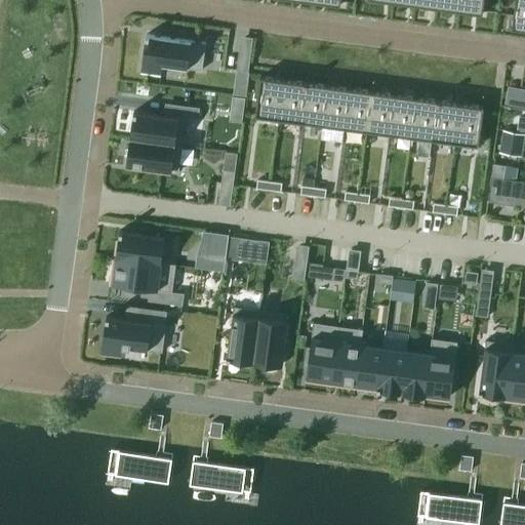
[(459,10),(460,0),(438,0),(437,8),(459,10)]
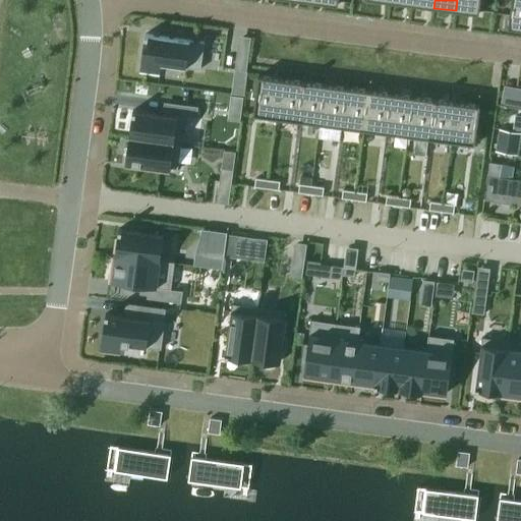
[(457,0),(456,10),(479,14),(480,0),(457,0)]
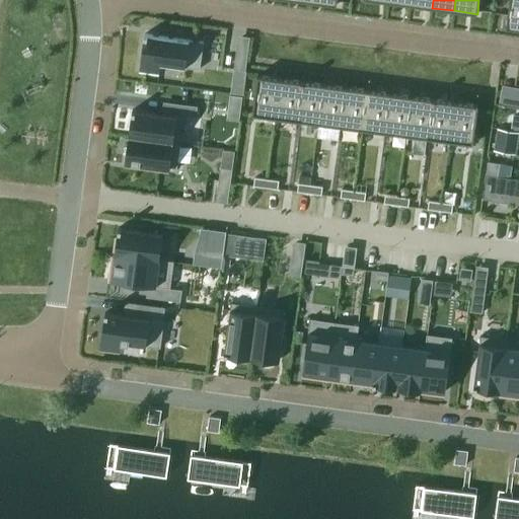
[(518,0),(509,0),(506,27),(518,29),(518,0)]
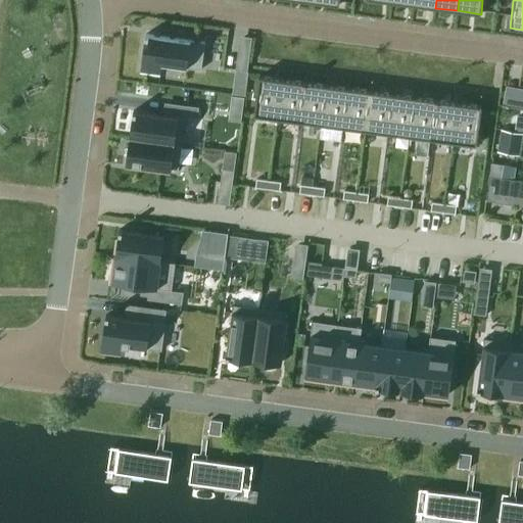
[(205,42),(146,34),(141,69),(160,72),(161,63),(202,68),(205,42)]
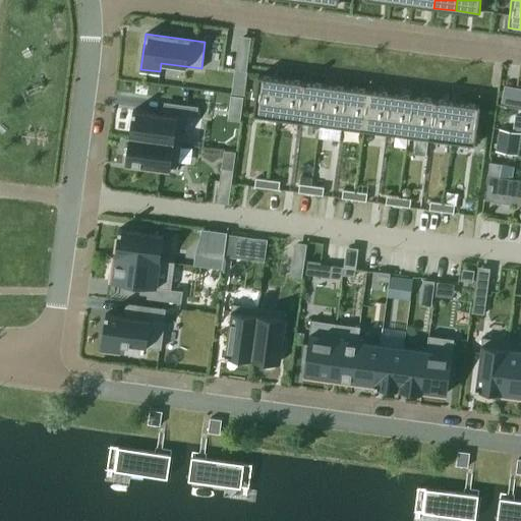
[(237,56),(235,68),(246,70),(248,58),(237,56)]
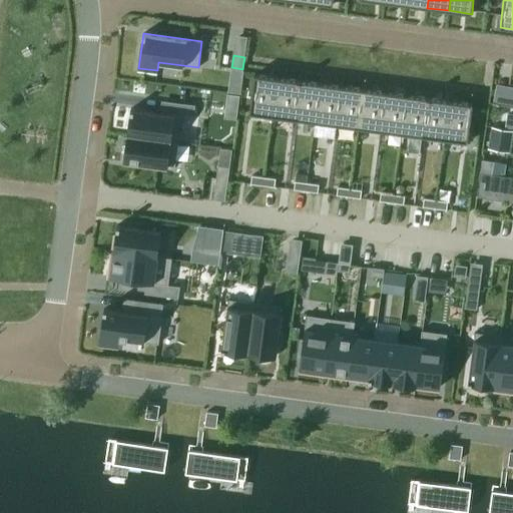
[(254,74),(249,112),(272,115),(277,77),(254,74)]
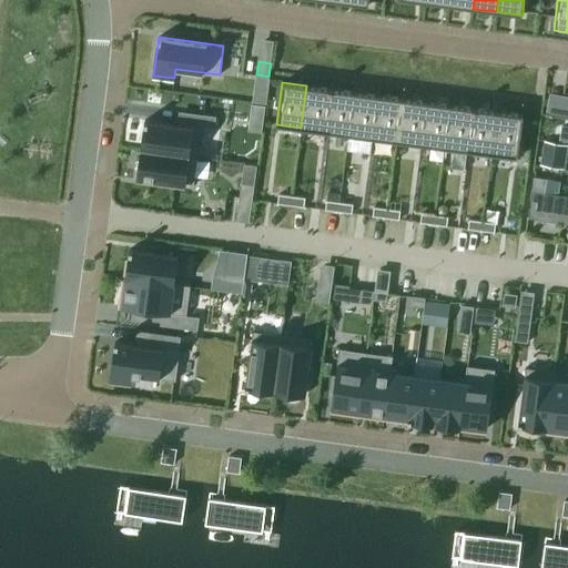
[(306,85),(301,128),(324,131),(331,89),(306,85)]
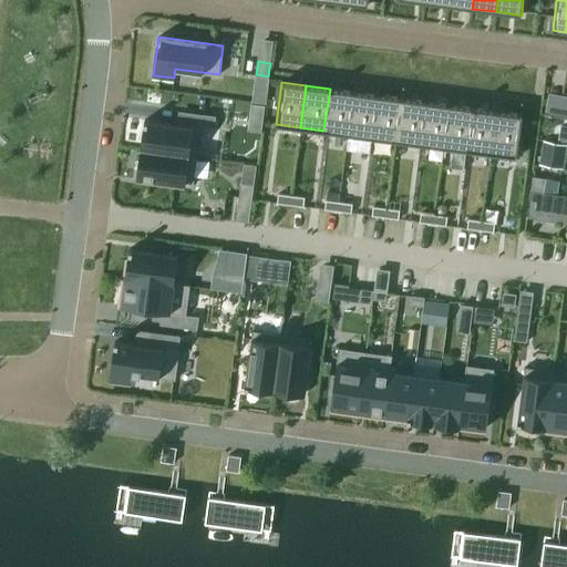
[(330,89),(323,131),(348,134),(353,91),(330,89)]
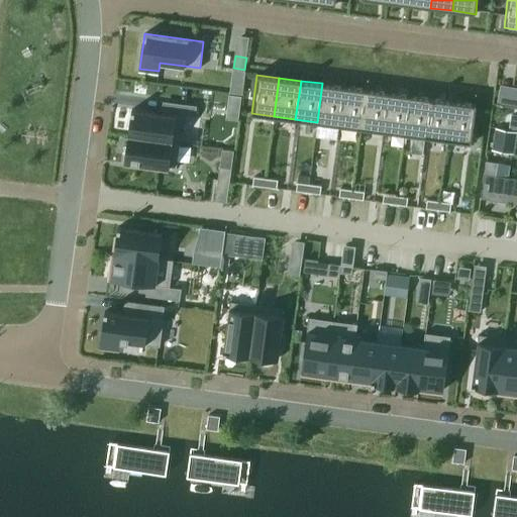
[(322,83),(317,122),(339,125),(344,86),(322,83)]
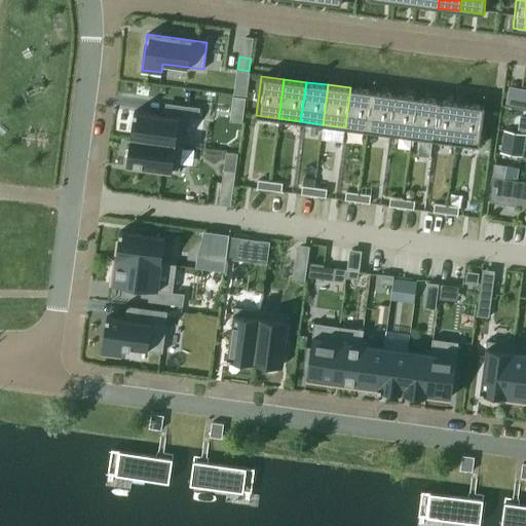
[(350,87),(345,127),(368,130),(373,90),(350,87)]
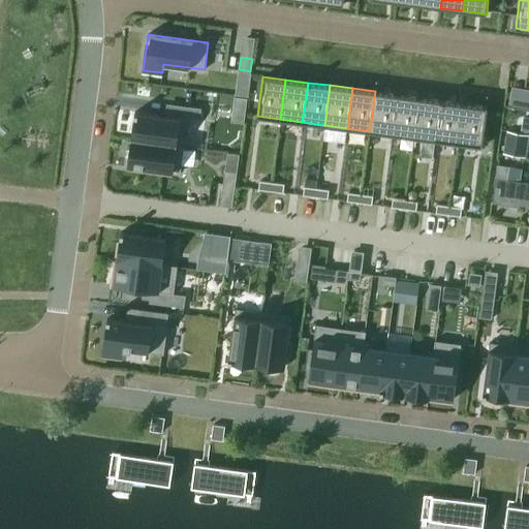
[(375,91),(370,131),(393,134),(398,94),(375,91)]
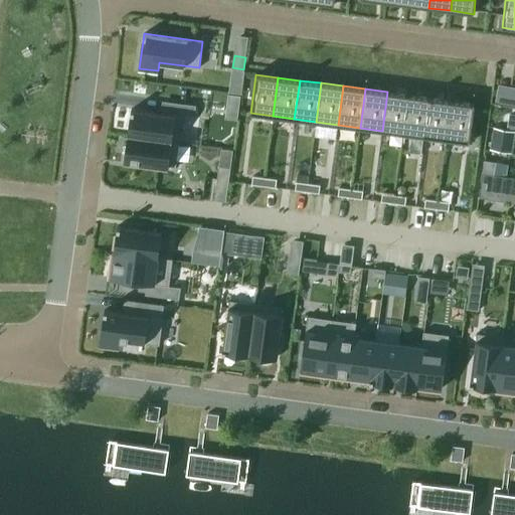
[(387,92),(382,131),(403,134),(409,95),(387,92)]
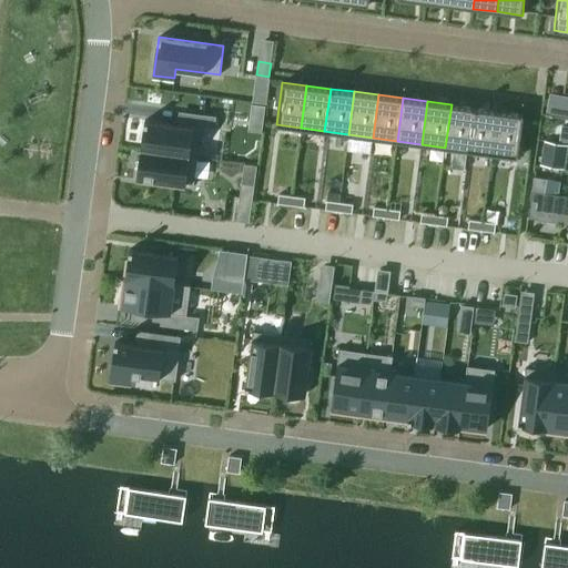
[(452,104),(445,148),(469,151),(475,108),(452,104)]
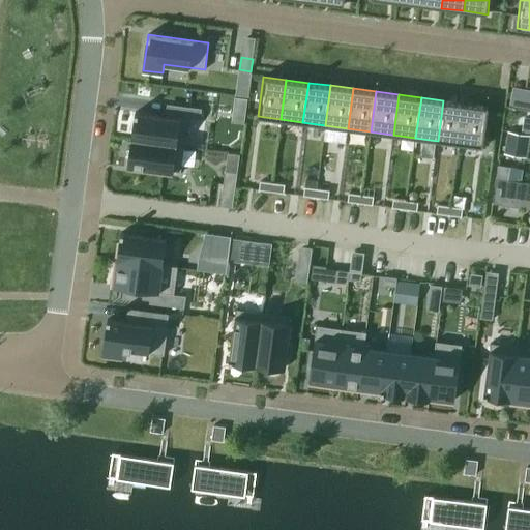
[(443,100),(438,141),(461,144),(466,104),(443,100)]
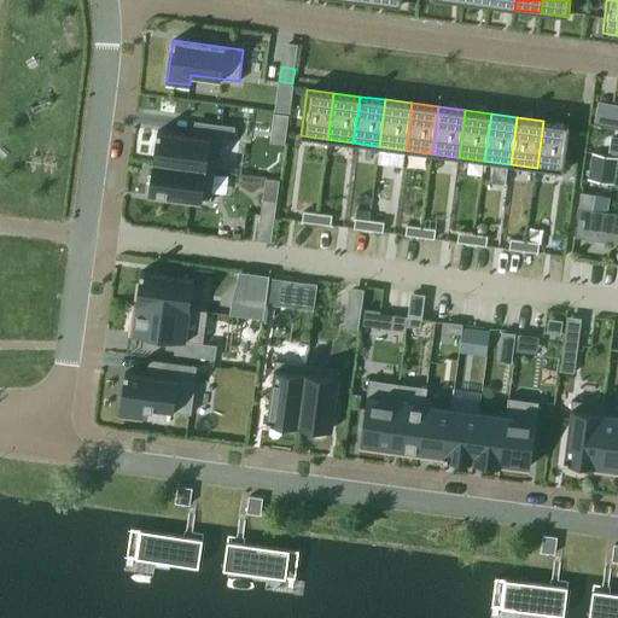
[(543,121),(537,168),(564,170),(570,124),(543,121)]
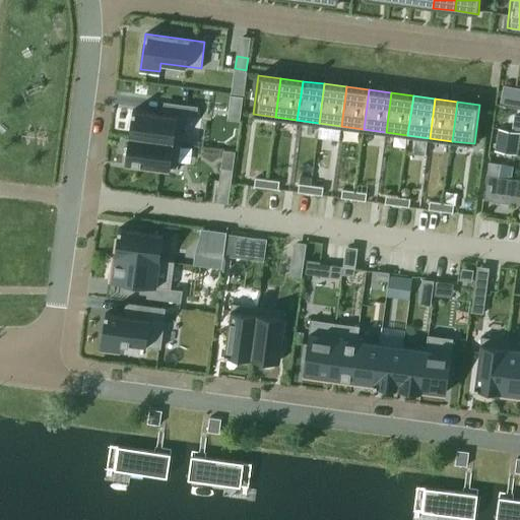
[(186,104),(185,116),(197,118),(198,106),(186,104)]
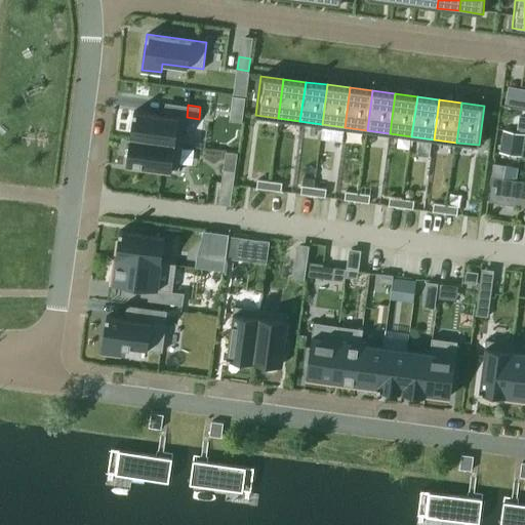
[(134,111),(130,136),(183,144),(187,118),(165,115),(134,111)]
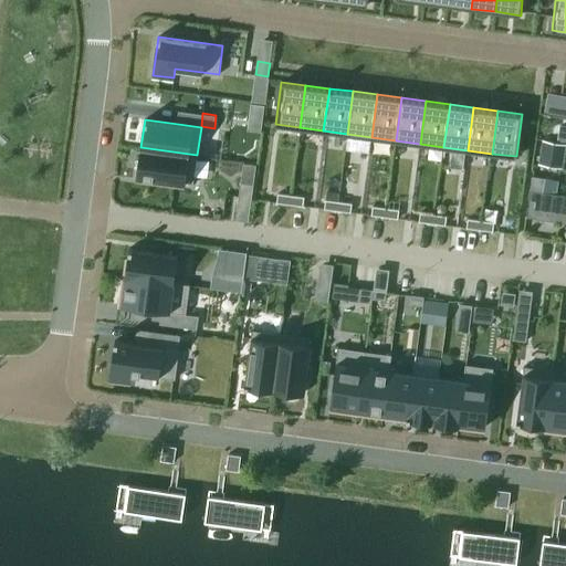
[(532,122),(522,121),(521,130),(530,132),(532,122)]
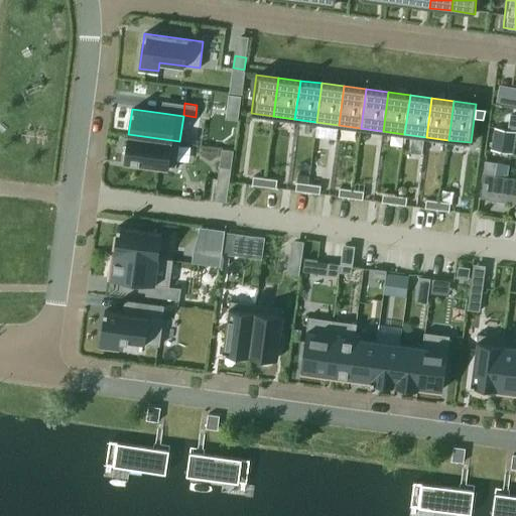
[(128,134),(125,162),(144,165),(144,163),(176,167),(179,141),(128,134)]
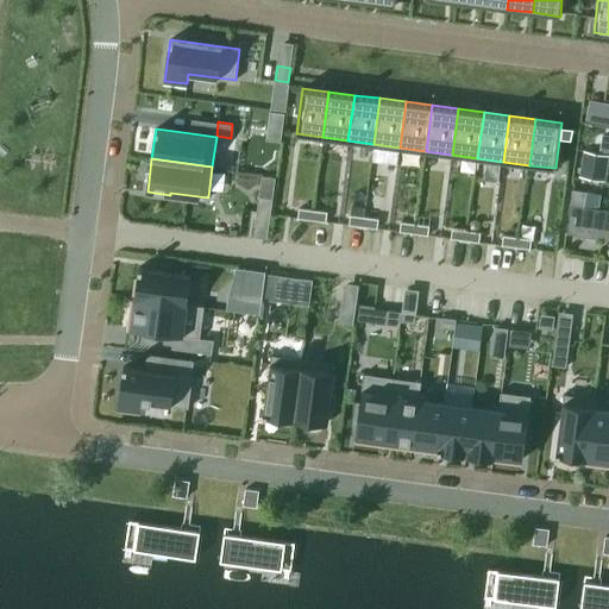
[(583,159),(581,175),(606,180),(608,163),(583,159)]
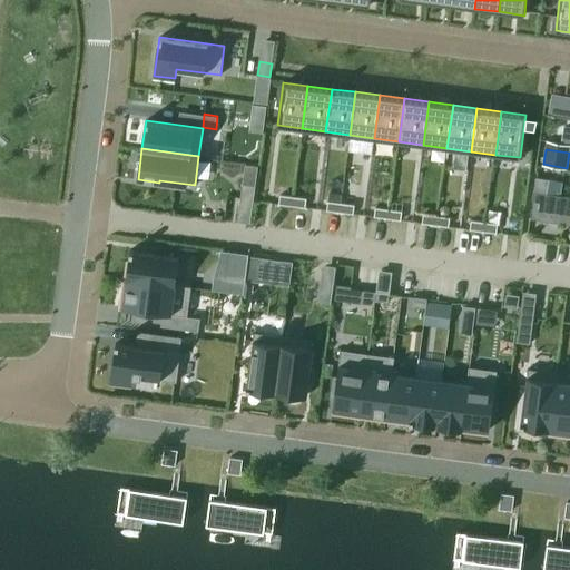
[(537,176),(534,189),(547,192),(549,178),(537,176)]
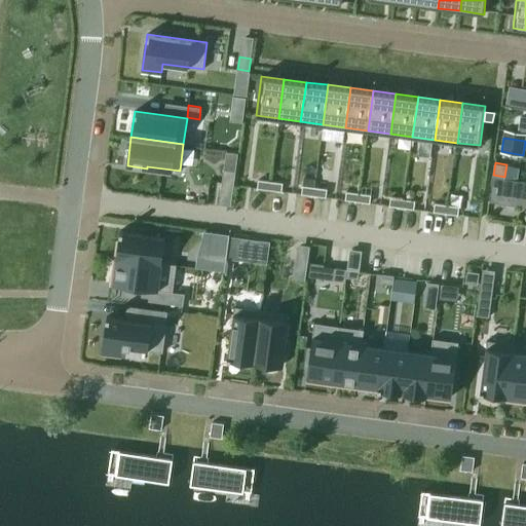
[(225,170),(223,182),(233,184),(235,172),(225,170)]
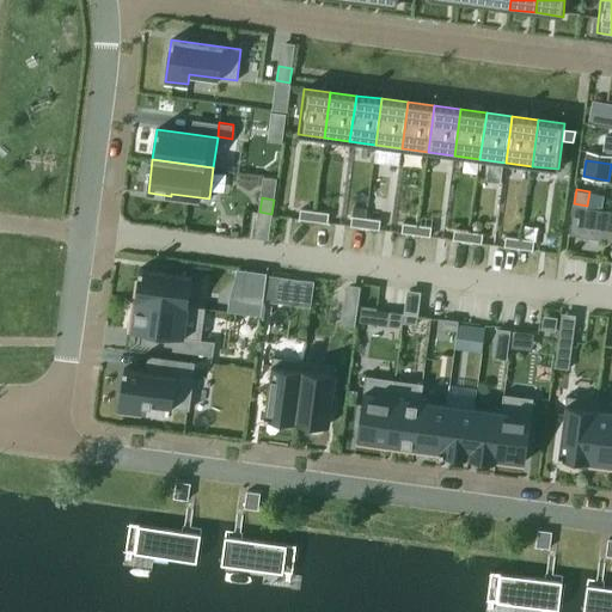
[(575,204),(570,233),(605,239),(610,210),(575,204)]
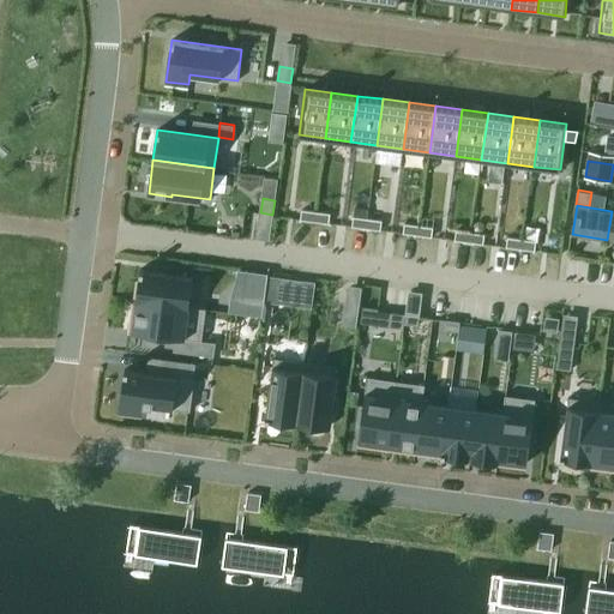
[(302,210),(301,220),(314,222),(315,211),(302,210)]
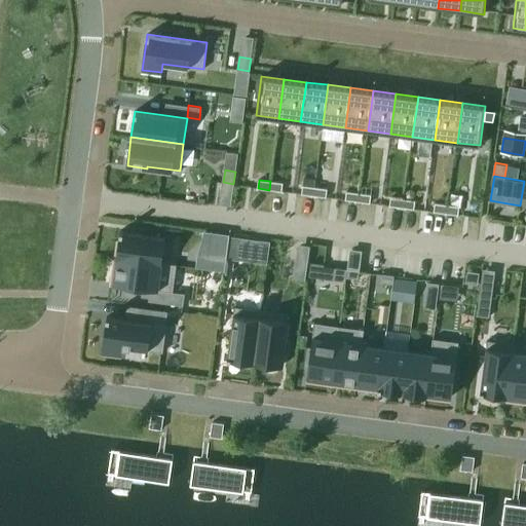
[(270,181),(269,190),(282,191),(283,183),(270,181)]
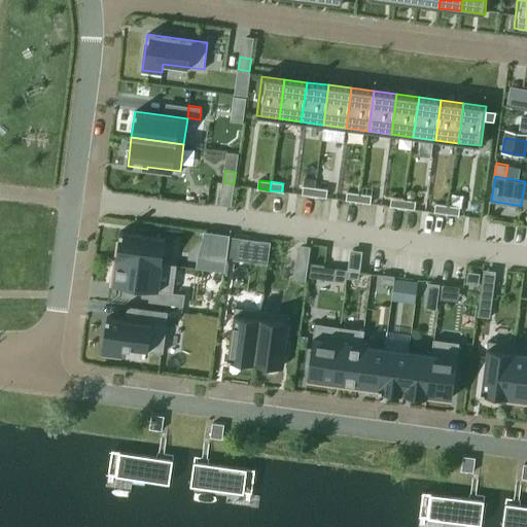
[(303,186),(302,195),(314,196),(315,187),(303,186)]
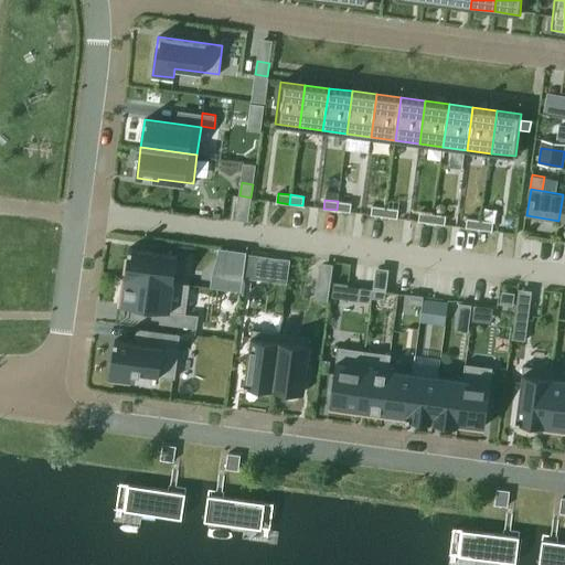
[(338,201),(337,210),(350,212),(351,203),(338,201)]
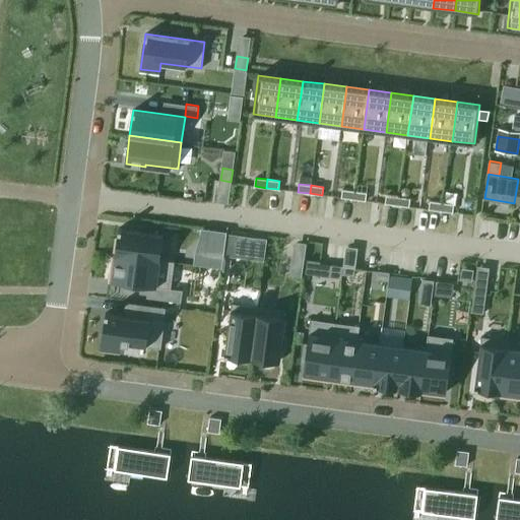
[(342,189),(341,197),(353,199),(354,191),(342,189)]
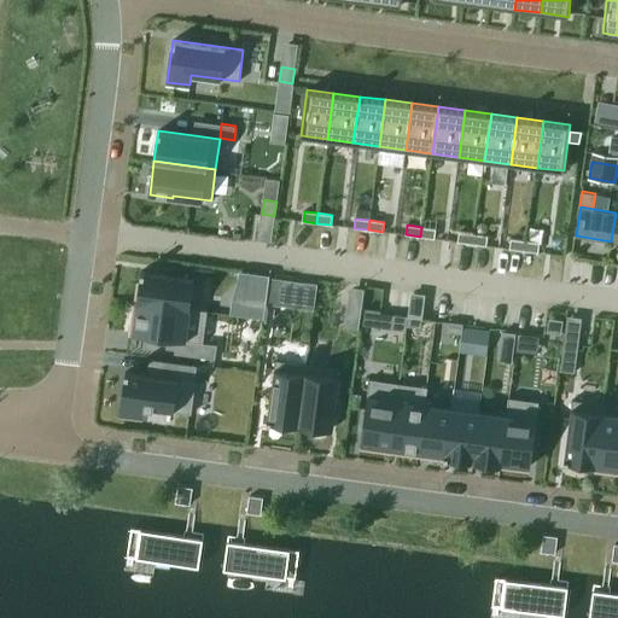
[(421,227),(420,237),(435,239),(436,228),(421,227)]
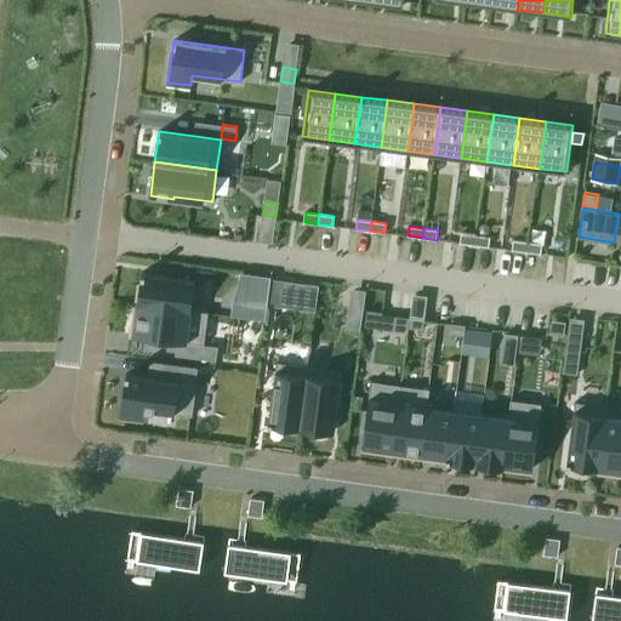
[(461,233),(460,243),(474,245),(476,235),(461,233)]
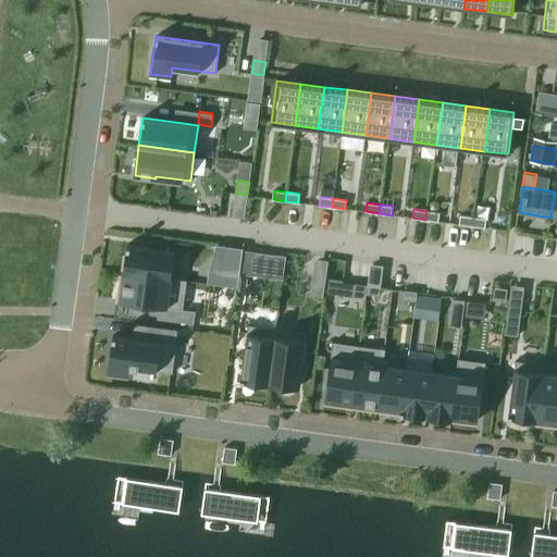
[(426,211),(425,220),(438,221),(440,212),(426,211)]
